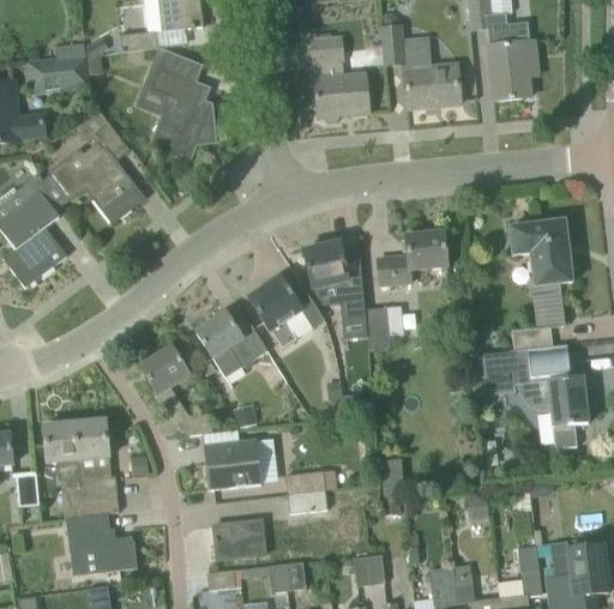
[(143,0),(148,31),(121,34),(124,49),(158,46),(156,31),(203,25),(199,0),(143,0)]
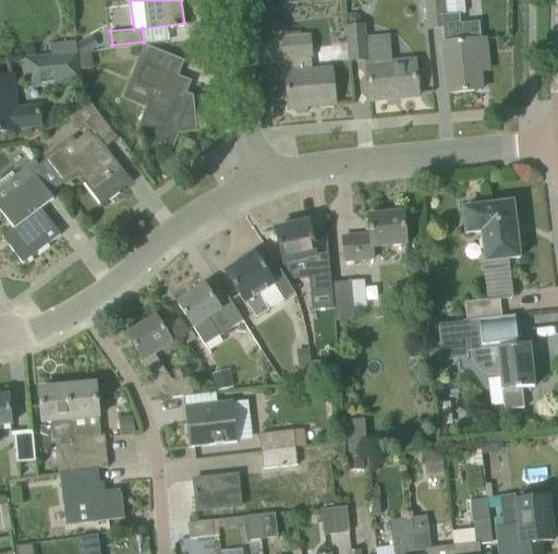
[(443,25),(444,40),(449,89),(482,87),(478,56),(487,55),(485,36),(461,38),(459,11),(465,11),(464,0),(424,0),(427,26),(443,25)]
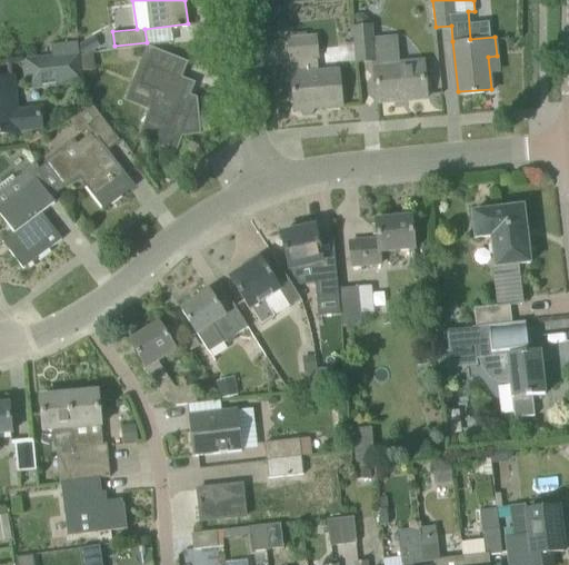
[(356,61),(373,59),(377,99),(427,95),(423,59),(400,61),(397,32),(375,35),(372,20),(351,22),(356,61)]
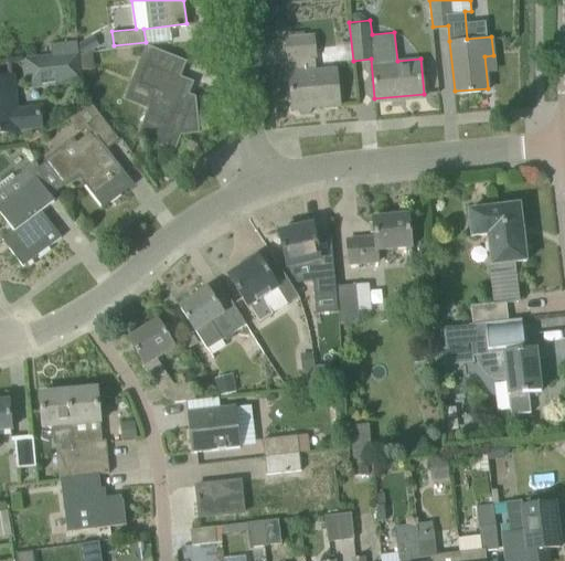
[(78,41),(78,51),(87,51),(100,43),(94,33),(78,41)]
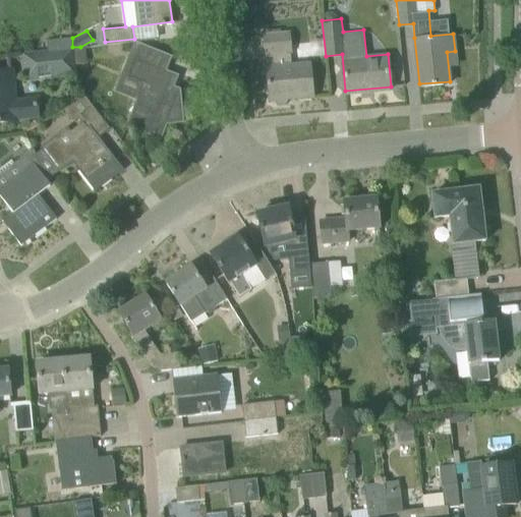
[(290,31),(284,32),(264,34),(270,98),(274,98),(277,102),(286,101),(288,97),(312,94),(309,62),(291,64),(290,51),(292,51),(290,31)]
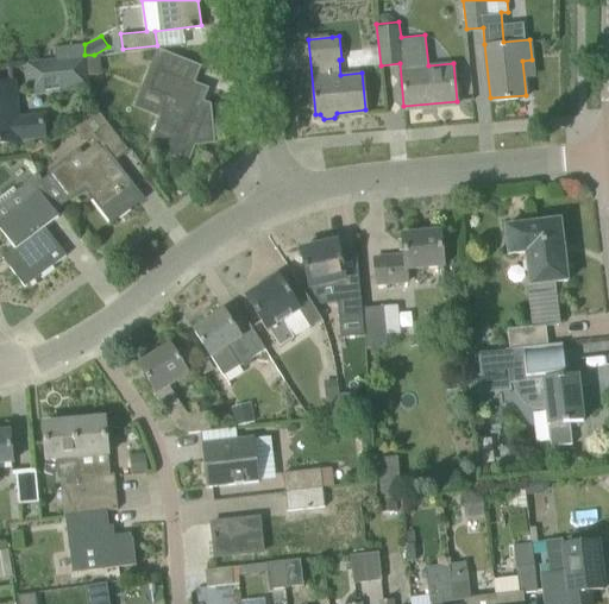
[(55,44),(56,58),(85,55),(85,44),(83,42),(55,44)]
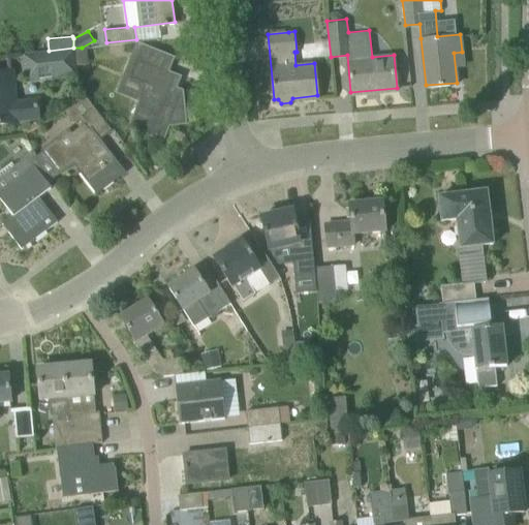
[(116,91),(138,101),(129,125),(162,139),(169,123),(186,121),(183,95),(173,91),(180,74),(167,69),(174,55),(136,40),(116,91)]
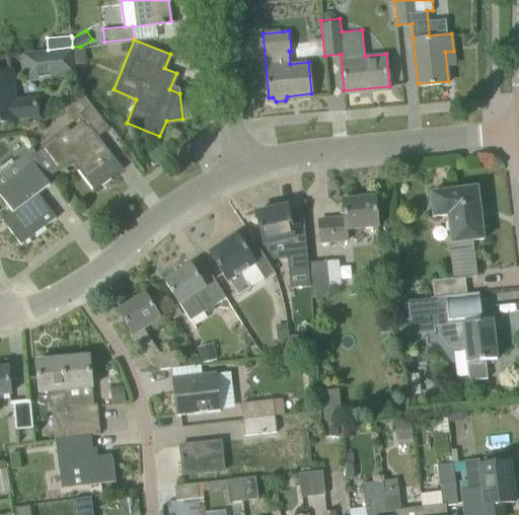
[(48,50),(48,51),(25,53),(27,77),(70,74),(70,73),(74,72),(72,47),(48,50)]
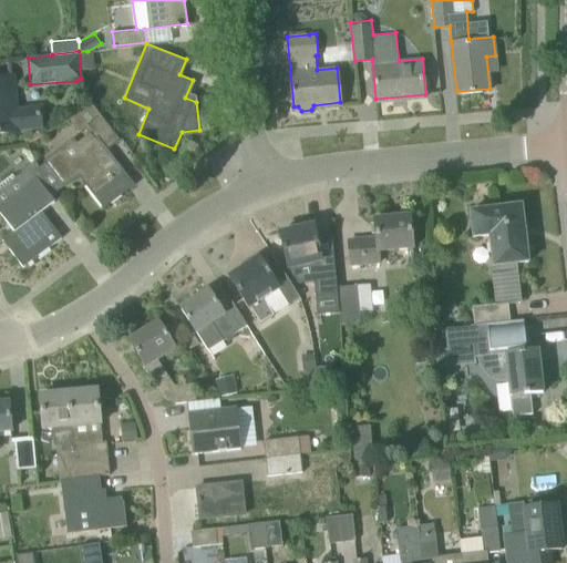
[(0,131),(19,130),(19,128),(41,125),(39,106),(17,109),(12,74),(0,75),(0,131)]
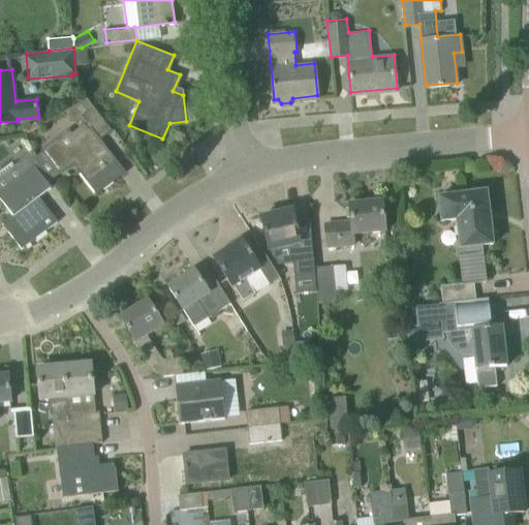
[(33,149),(33,150),(39,163),(51,178),(74,160),(97,189),(122,170),(97,137),(110,127),(87,97),(64,109),(74,122),(80,118),(83,123),(71,131),(68,127),(40,148),(42,150),(36,154),(33,149)]
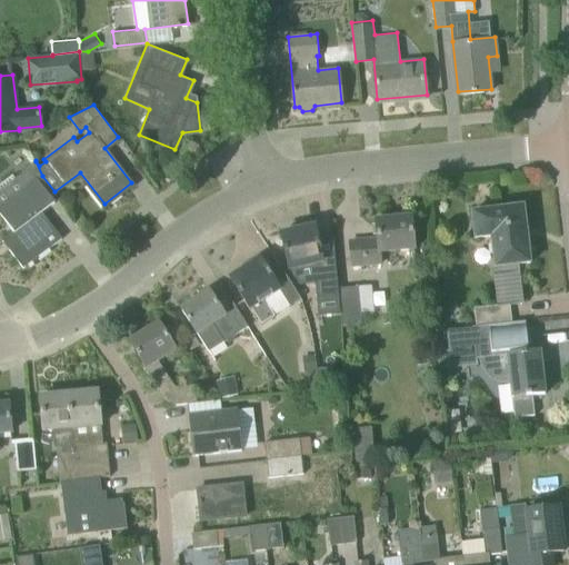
[(50,195),(55,191),(42,176),(36,161),(0,187),(0,210),(20,238),(9,247),(23,266),(61,236),(41,210),(55,200),(50,195)]
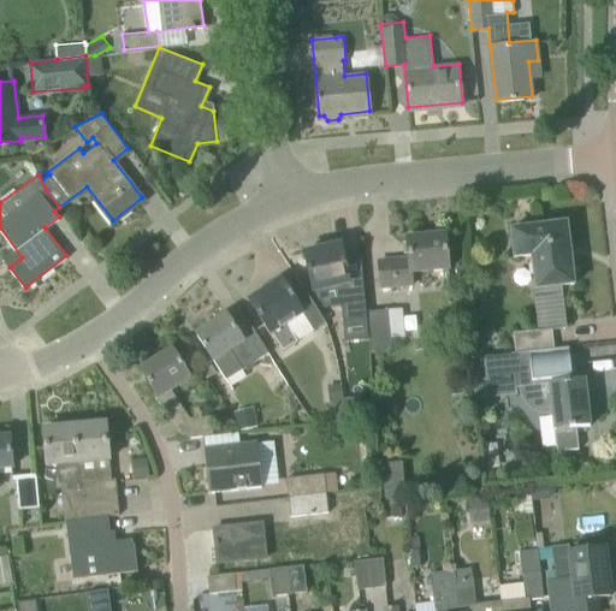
[(537,286),(560,283),(574,282),(567,219),(510,226),(514,257),(533,255),(537,286)]
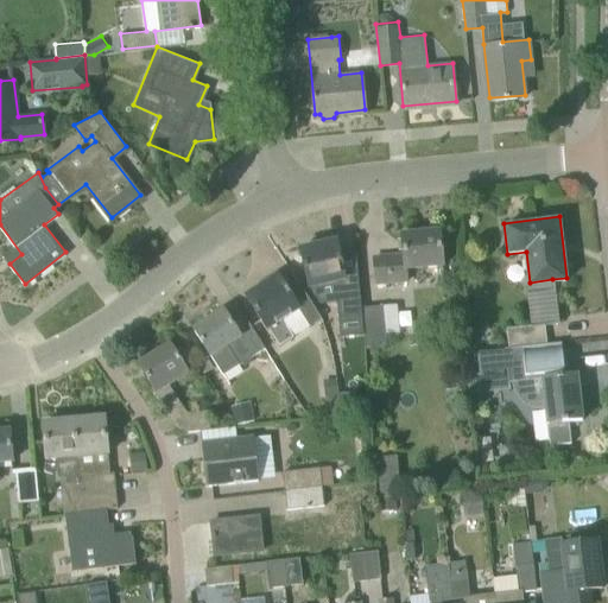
[(405,266),(443,262),(439,228),(401,232),(403,252),(373,255),(375,280),(406,278),(405,266)]
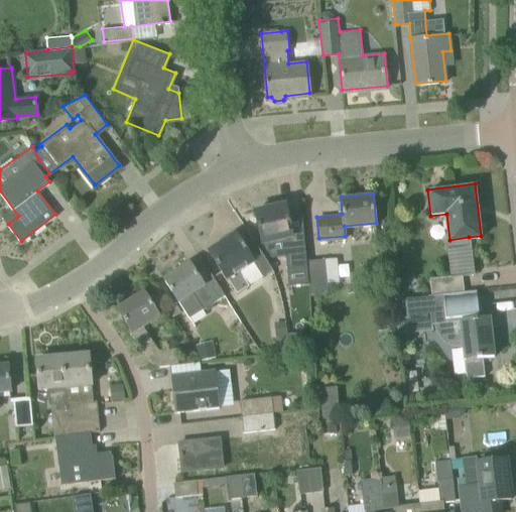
[(304,232),(292,233),(285,203),(255,210),(262,241),(284,236),(286,267),(306,265),(306,260),(304,232)]
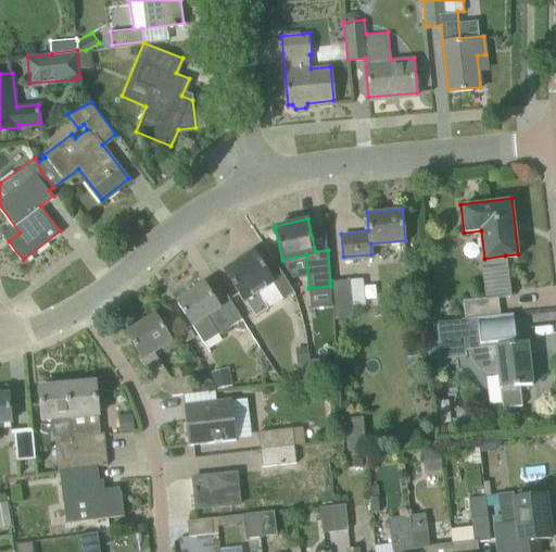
[(273,256),(263,263),(254,249),(225,268),(244,300),(247,299),(256,314),(293,289),(273,256)]
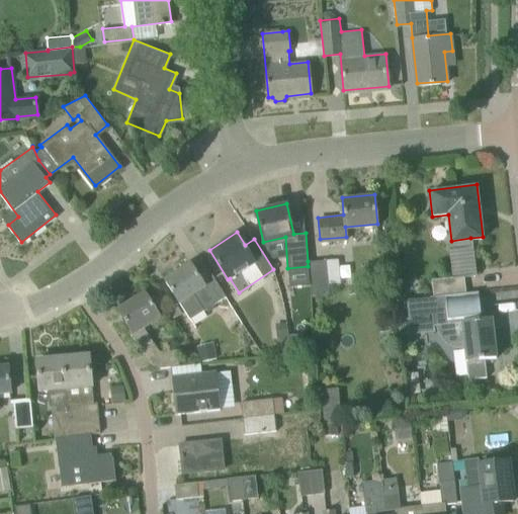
[(308,261),(308,266),(310,294),(329,293),(326,260),(308,261)]
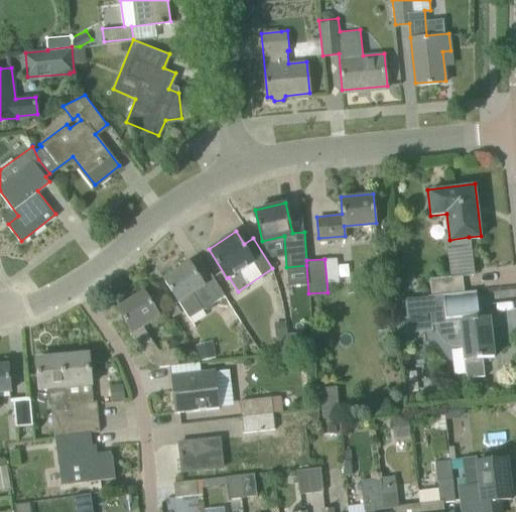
[(214,275),(203,281),(189,261),(164,277),(188,315),(203,306),(225,292),(214,275)]
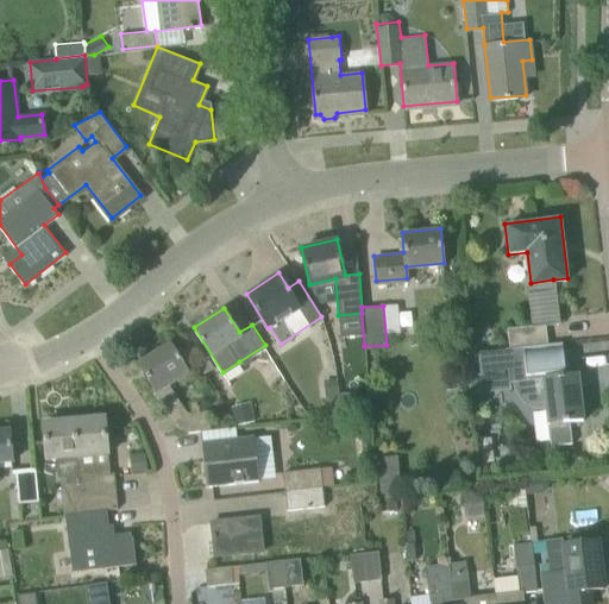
[(547,344),(547,343),(545,322),(507,326),(509,348),(525,346),(547,344)]
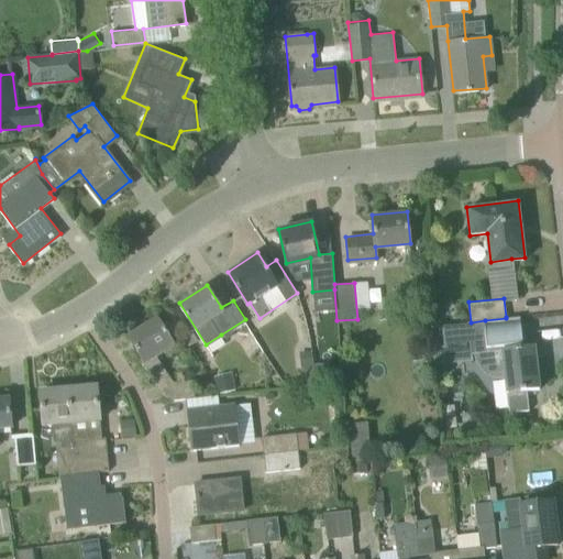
[(476,361),(483,370),(496,376),(505,376),(509,410),(529,408),(527,388),(539,386),(533,343),(518,346),(517,342),(522,342),(519,315),(506,317),(506,318),(485,320),(486,335),(470,337),(472,353),(475,352),(476,361)]
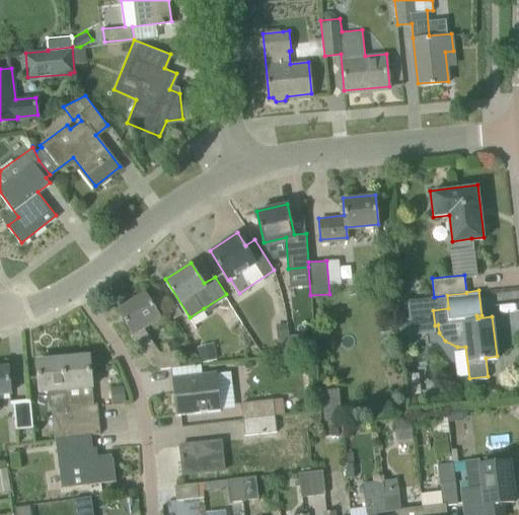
[(141,348),(153,340),(143,325),(159,315),(145,292),(119,309),(133,332),(131,333),(141,348)]
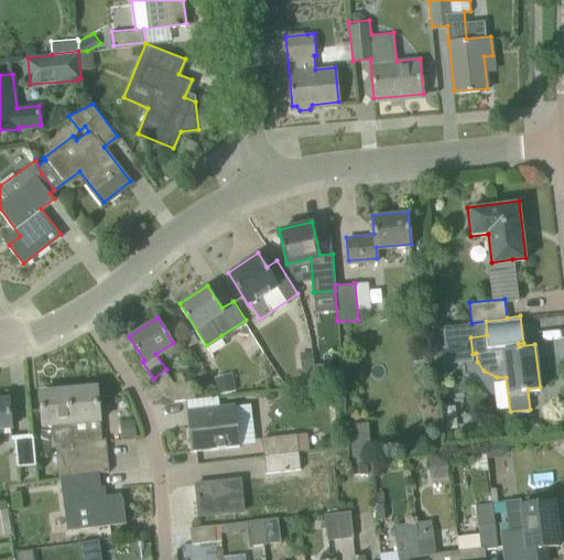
[(445,345),(443,323),(431,324),(433,346),(445,345)]
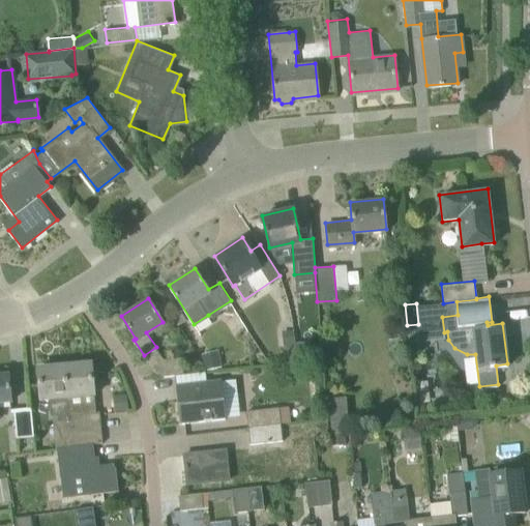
[(294,343),(293,329),(282,330),(284,344),(294,343)]
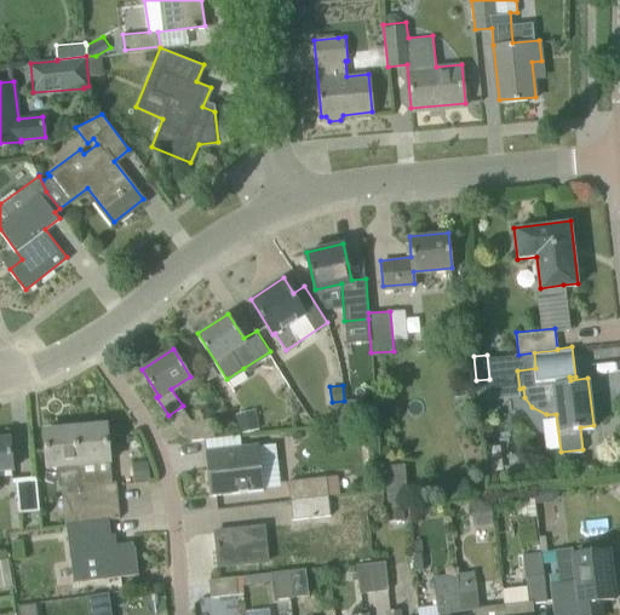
[(349,420),(375,418),(374,398),(348,401),(349,420)]
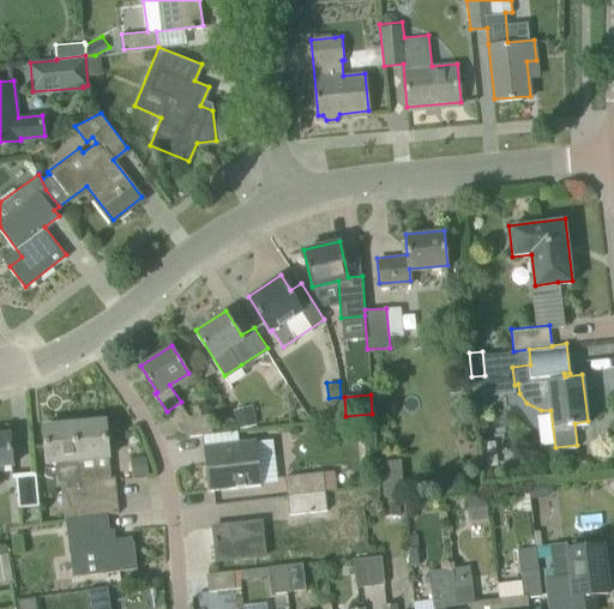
[(251,403),(234,408),(239,427),(256,422),(251,403)]
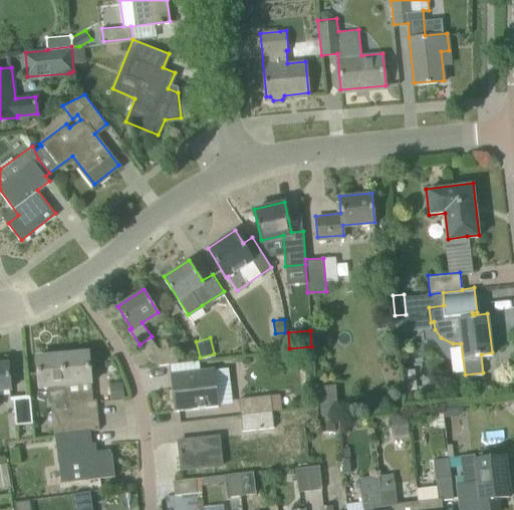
[(158,347),(152,348),(154,363),(171,361),(178,361),(176,345),(168,346),(158,347)]
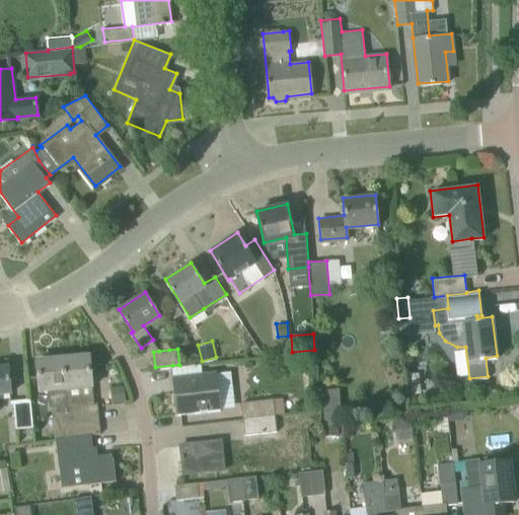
[(50,390),(55,437),(91,433),(100,432),(98,416),(69,420),(63,355),(60,355),(60,353),(48,354),(48,358),(36,359),(40,391),(50,390)]
